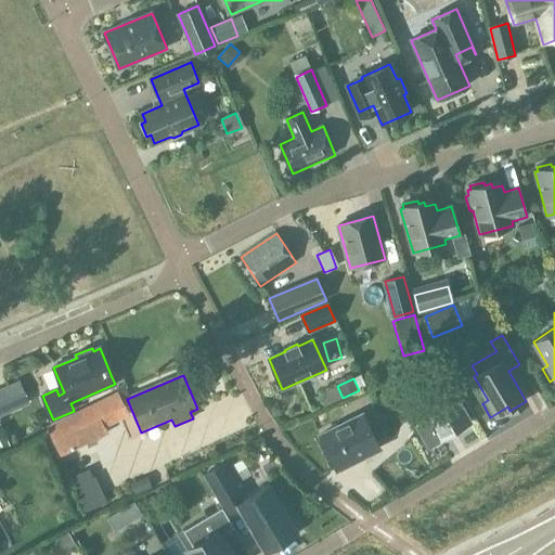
[(416,378),(397,386),(421,404),(431,390),(416,378)]
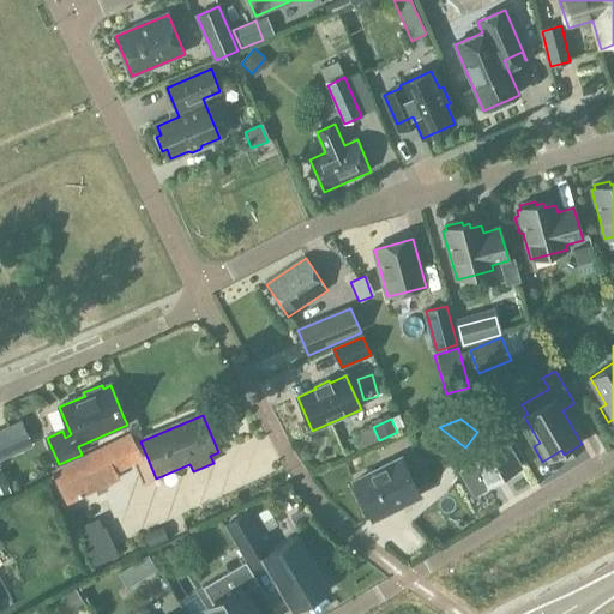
[(0,458),(18,451),(8,428),(0,432),(0,458)]
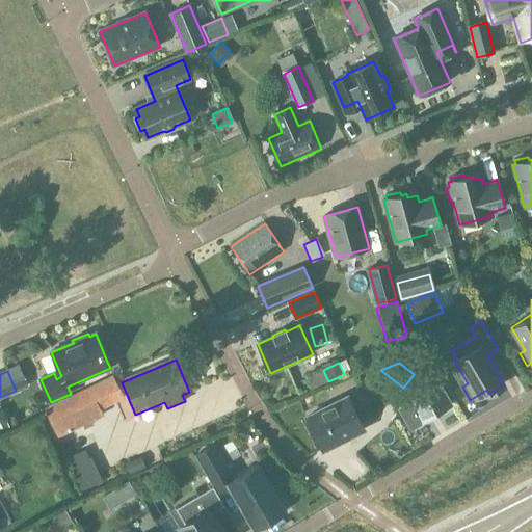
[(410,402),(399,409),(411,429),(451,405),(430,371),(402,389),(410,402)]
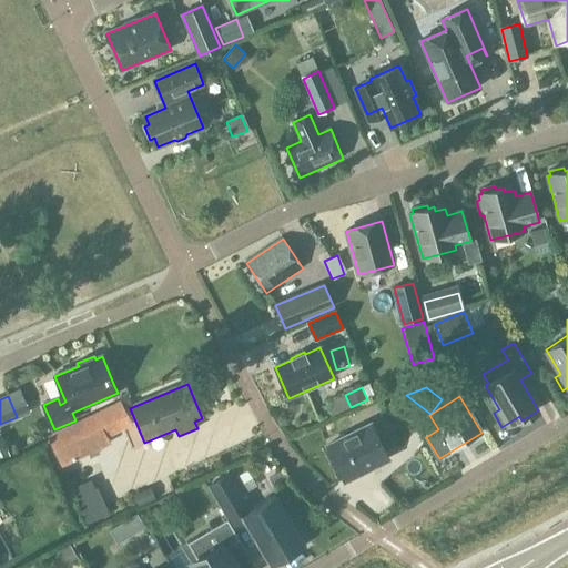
[(132,426),(121,403),(48,439),(62,468),(110,445),(107,438),(132,426)]
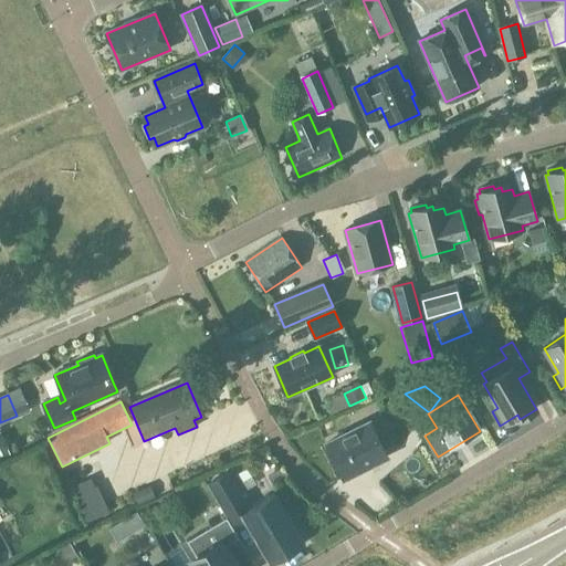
[(388,457),(370,422),(326,444),(343,479),(388,457)]
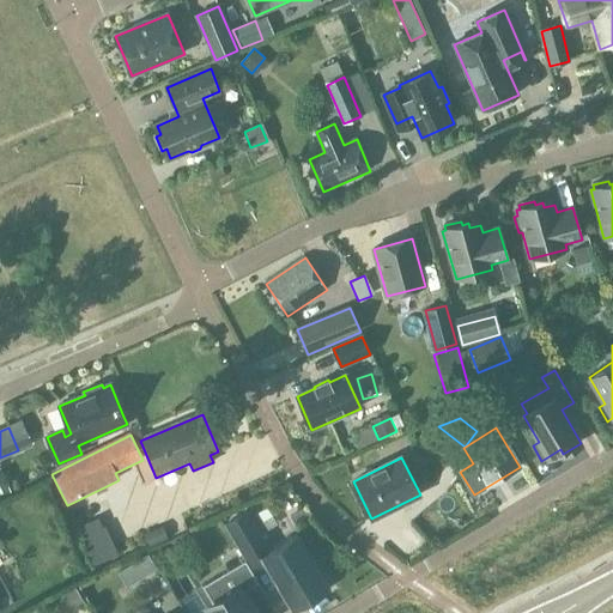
[(269,551),(266,545),(247,513),(225,525),(250,569),(266,559),(263,556),(269,551)]
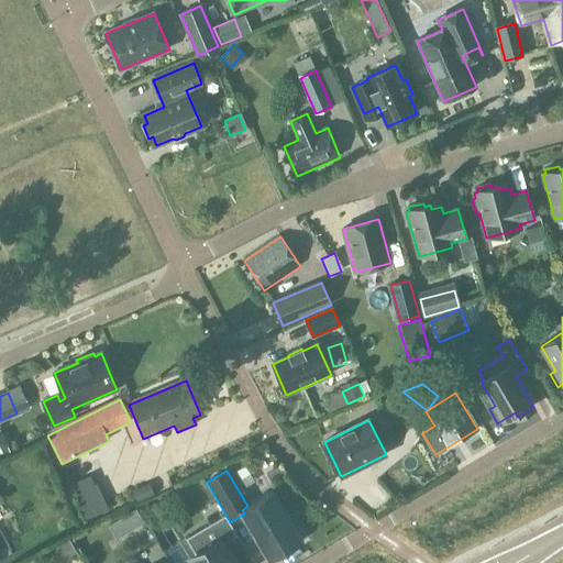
[(143,486),(132,490),(138,503),(148,498),(143,486)]
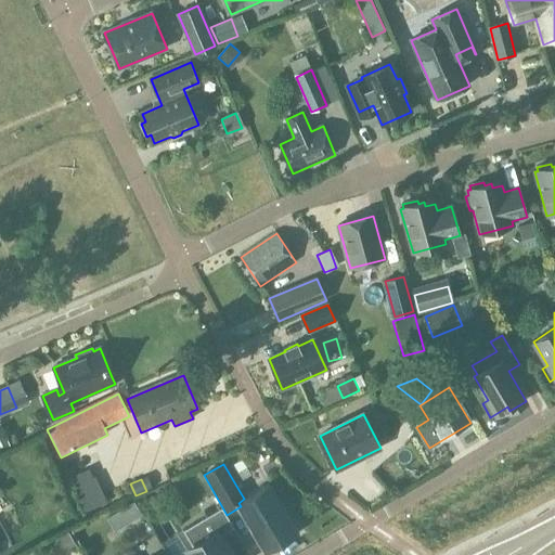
[(268,485),(244,499),(239,503),(241,506),(266,550),(296,532),(268,485)]
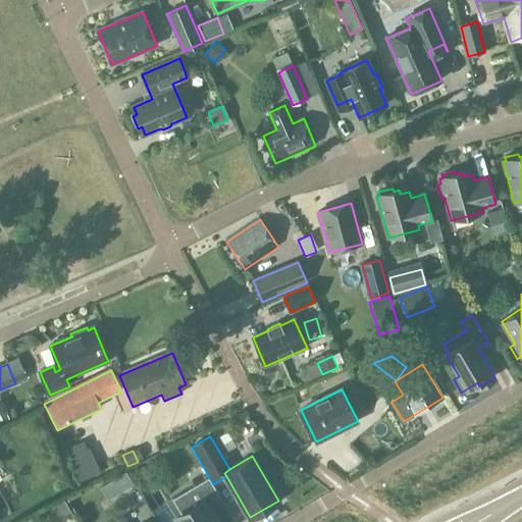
[(125,472),(114,479),(121,491),(134,484),(125,472)]
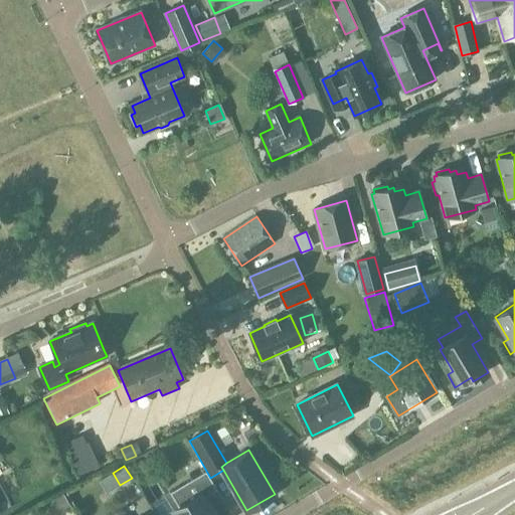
[(213,514),(203,498),(217,490),(206,471),(170,493),(183,514),(213,514)]
